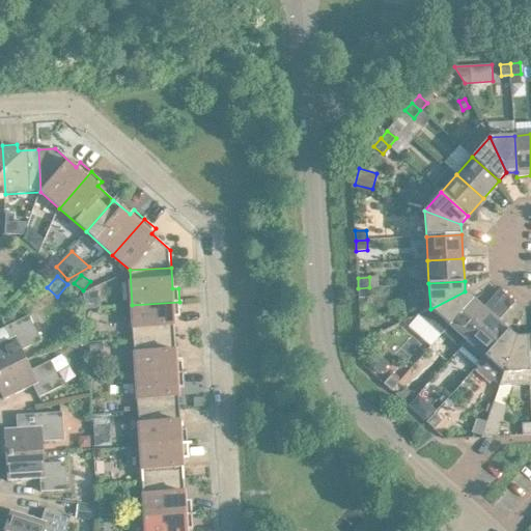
[(369,287),(358,288),(359,298),(370,298),(370,296),(370,288),(369,287)]
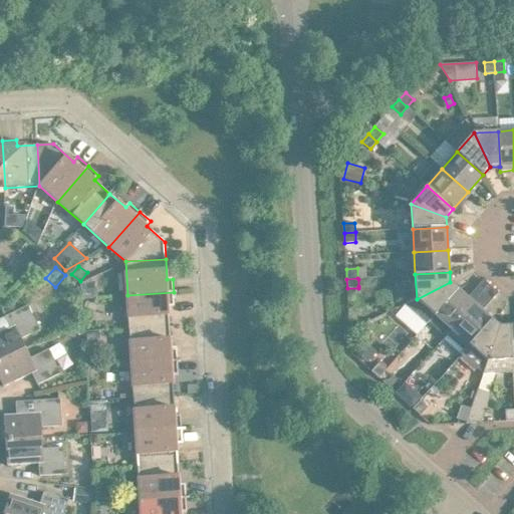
[(446,337),(452,330),(491,286),(484,280),(468,297),(457,288),(428,321),(446,337)]
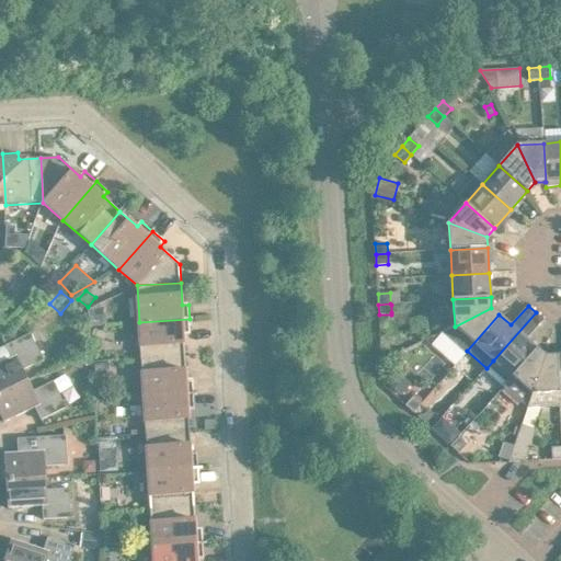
[(465,353),(467,351),(499,315),(491,308),(455,327),(442,332),(465,353)]
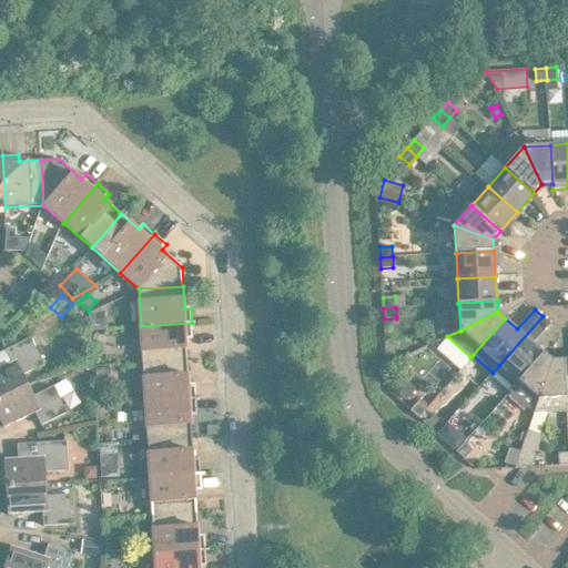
[(499,365),(518,382),(544,353),(533,343),(550,324),(543,316),(499,365)]
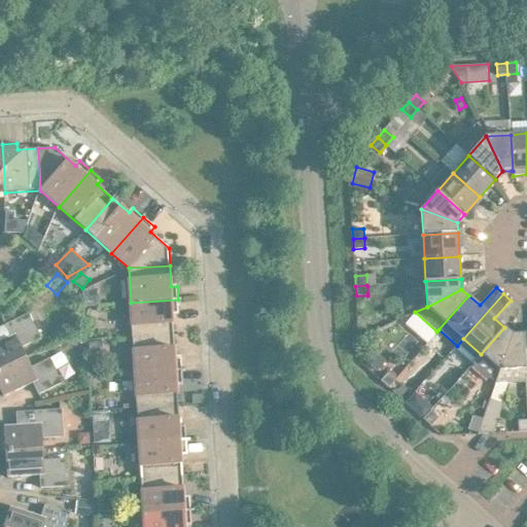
[(131,303),(133,339),(174,336),(173,314),(179,314),(178,300),(131,303)]
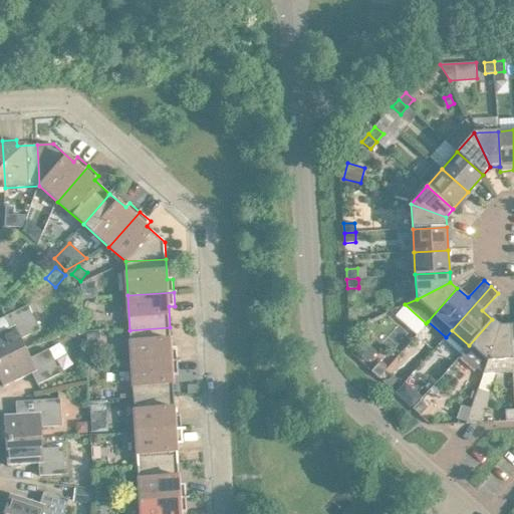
[(0,333),(0,360),(26,349),(21,339),(40,330),(29,306),(17,311),(8,316),(6,317),(11,328),(0,333)]
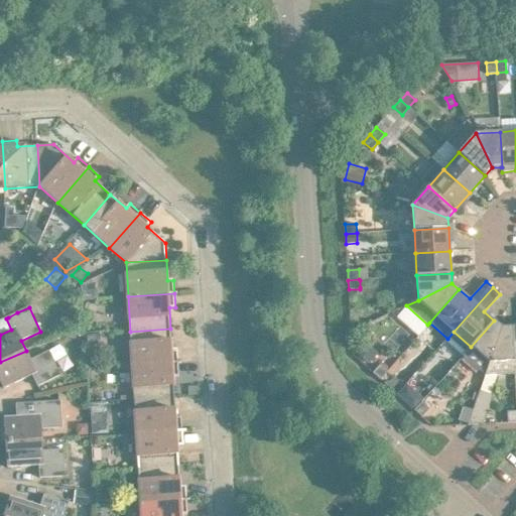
[(15,307),(5,312),(8,317),(17,312),(15,307)]
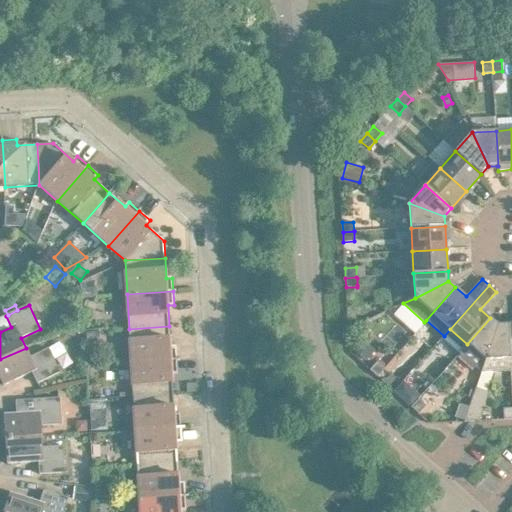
[(459,353),(481,372),(498,325),(490,318),(467,344),(459,353)]
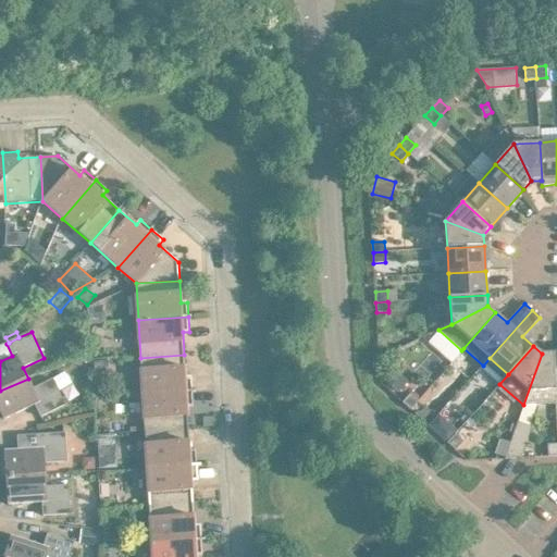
[(542,354),(523,405),(523,406),(556,404),(555,391),(553,353),(542,354)]
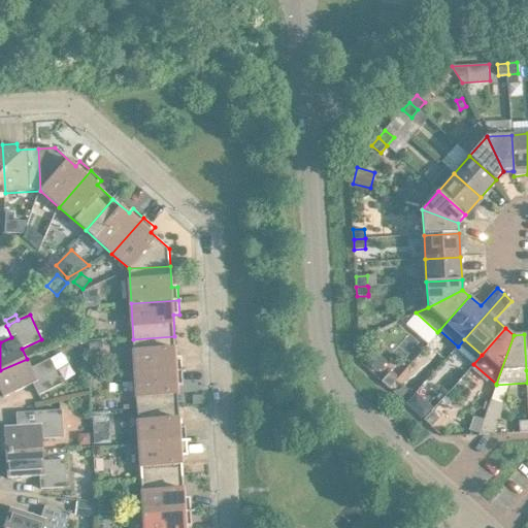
[(133,339),(135,374),(183,371),(182,357),(175,357),(174,336),(133,339)]
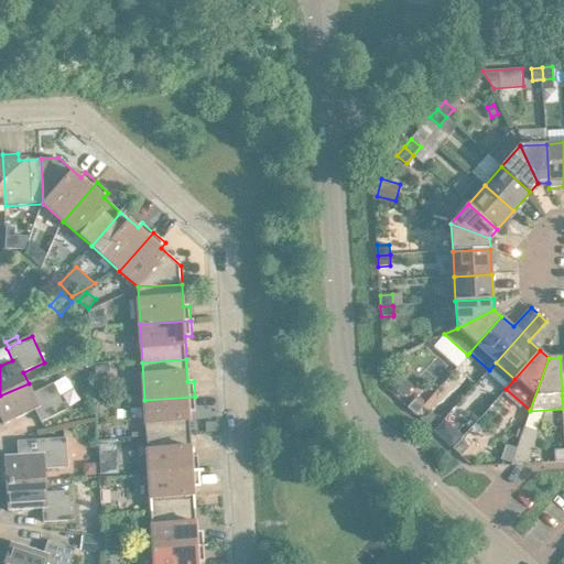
[(110,366),(96,366),(96,382),(110,382),(110,366)]
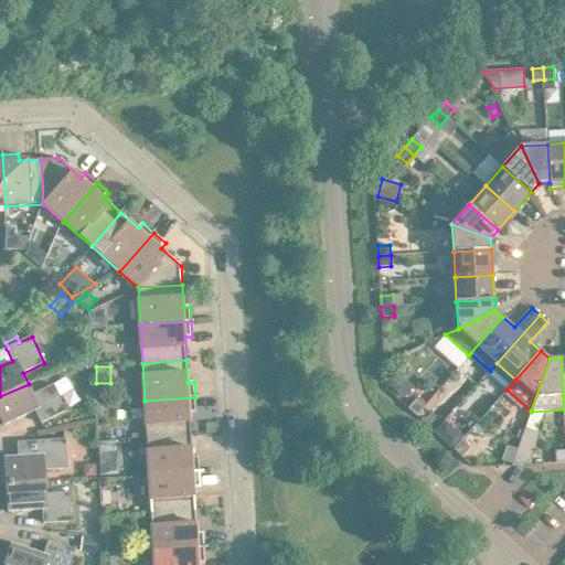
[(401,376),(392,386),(405,398),(415,387),(401,376)]
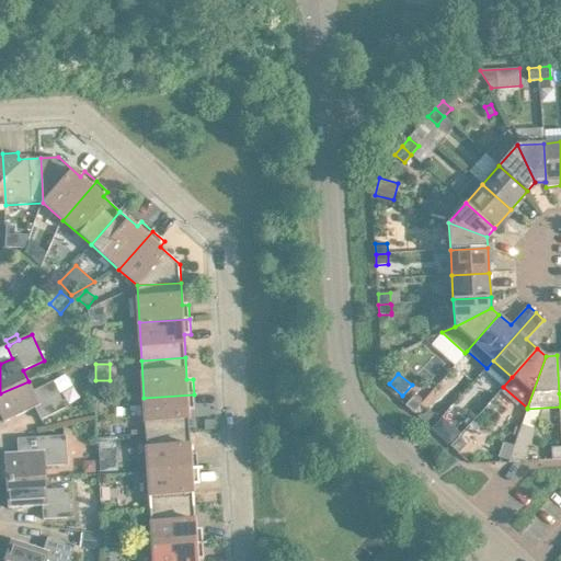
[(29,381),(0,393),(0,412),(4,423),(35,408),(42,420),(67,409),(54,382),(33,392),(29,381)]
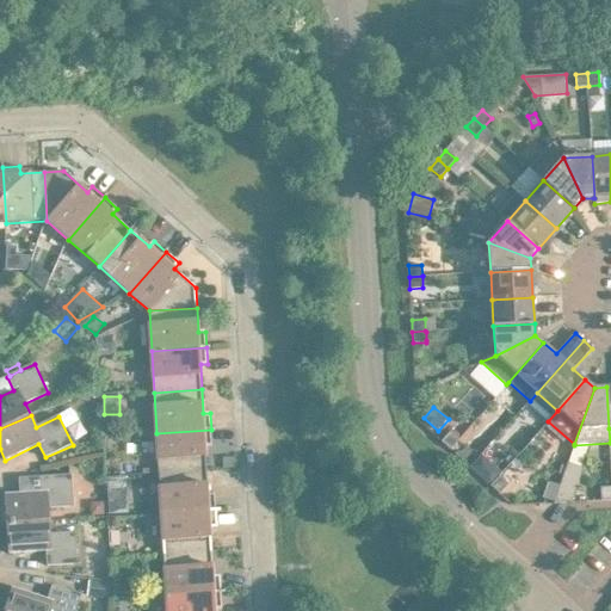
[(156,433),(159,474),(207,470),(205,446),(213,445),(211,430),(156,433)]
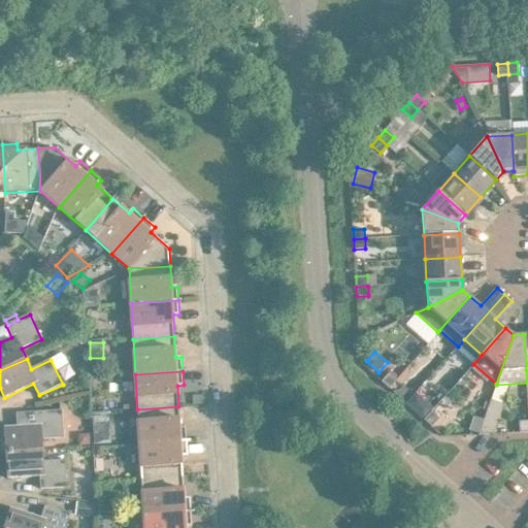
[(382,382),(389,389),(396,380),(389,373),(382,382)]
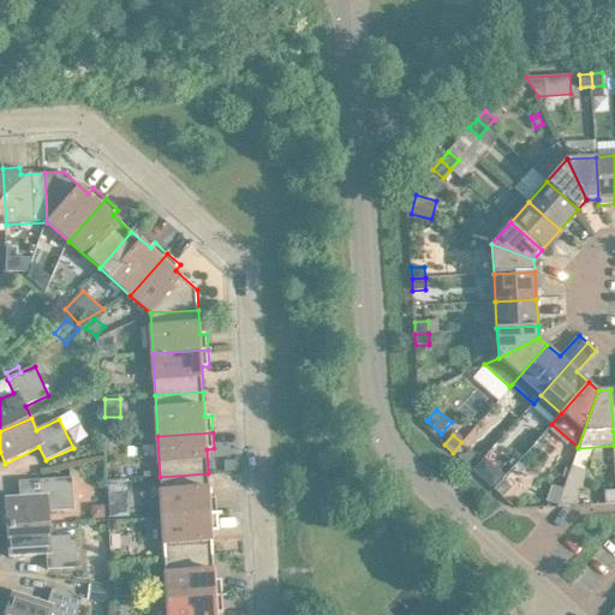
[(574,466),(561,505),(577,503),(587,471),(574,466)]
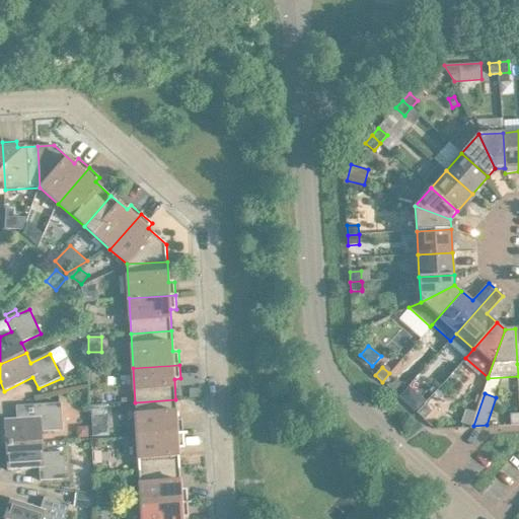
[(475,394),(472,401),(478,404),(482,396),(475,394)]
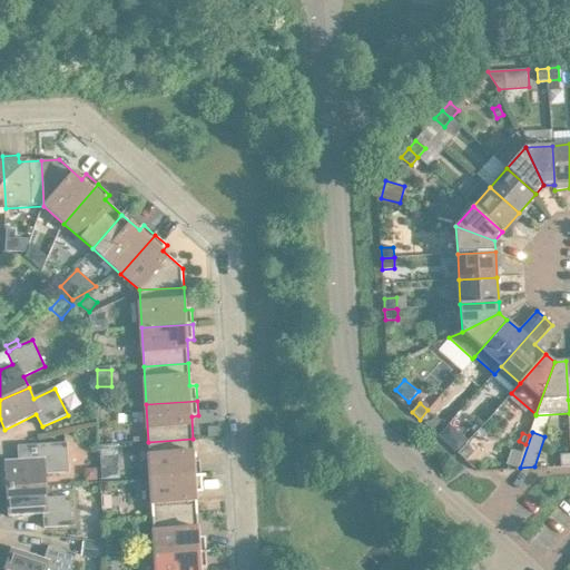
[(461,434),(451,446),(458,453),(465,444),(469,441),(461,434)]
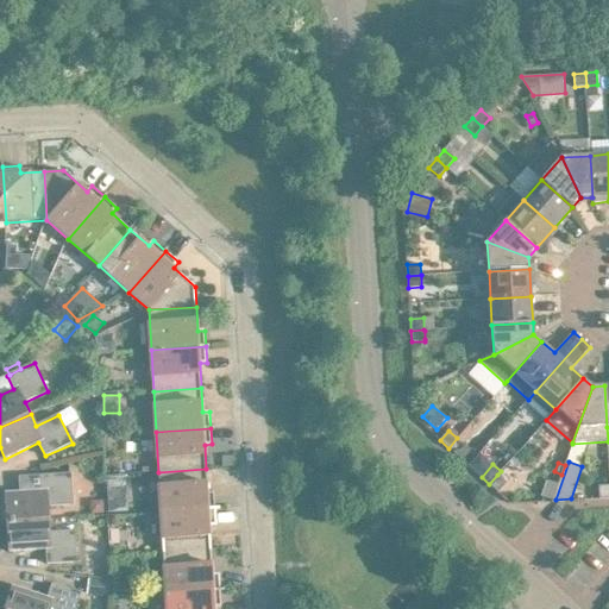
[(158,472),(161,513),(217,509),(215,493),(208,494),(206,469),(158,472)]
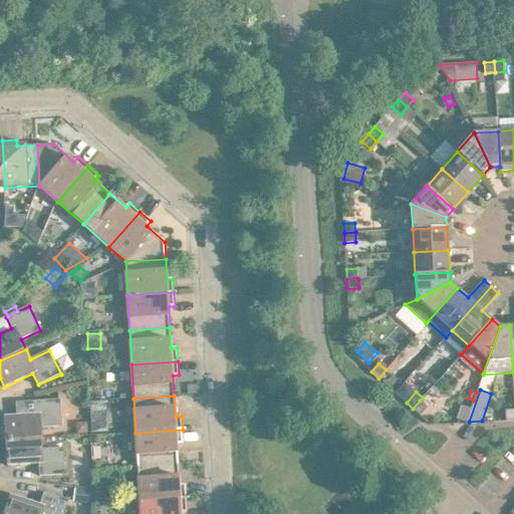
[(5,416),(6,441),(42,439),(42,428),(62,427),(61,400),(35,402),(36,414),(5,416)]
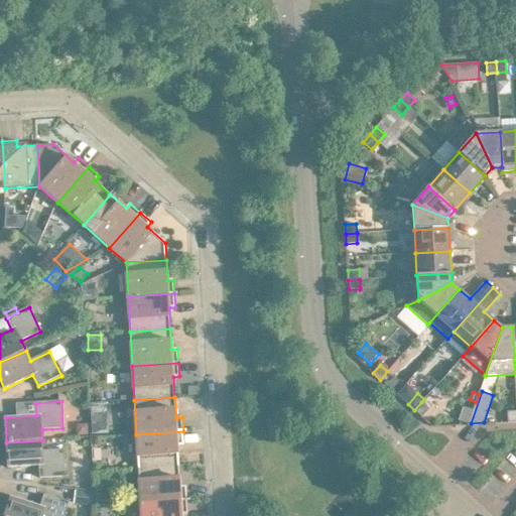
[(414,410),(421,417),(429,408),(421,402),(414,410)]
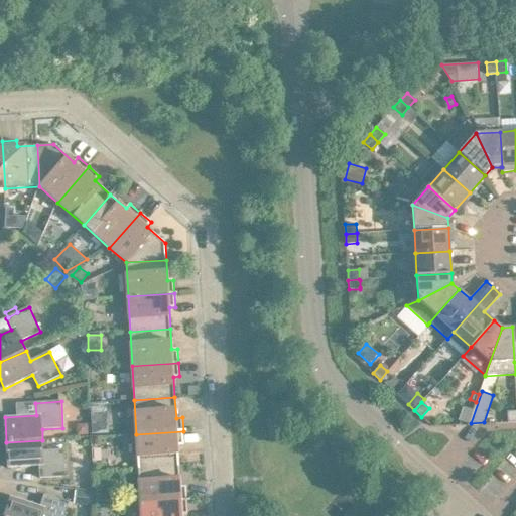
[(429,408),(421,417),(429,423),(439,412),(431,405),(429,408)]
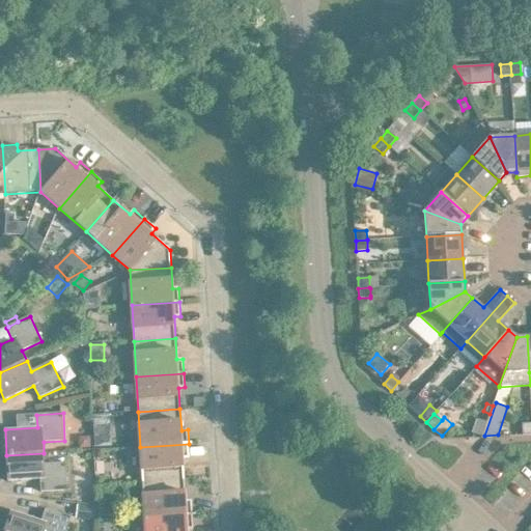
[(477,419),(473,434),(482,437),(487,423),(477,419)]
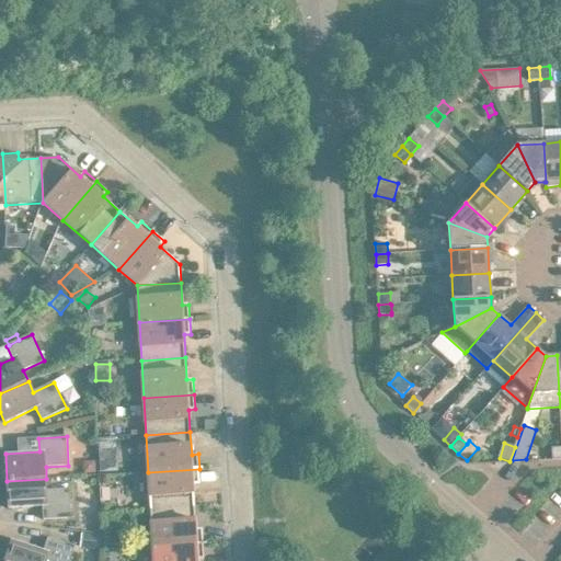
[(560,446),(551,447),(552,459),(560,458),(560,446)]
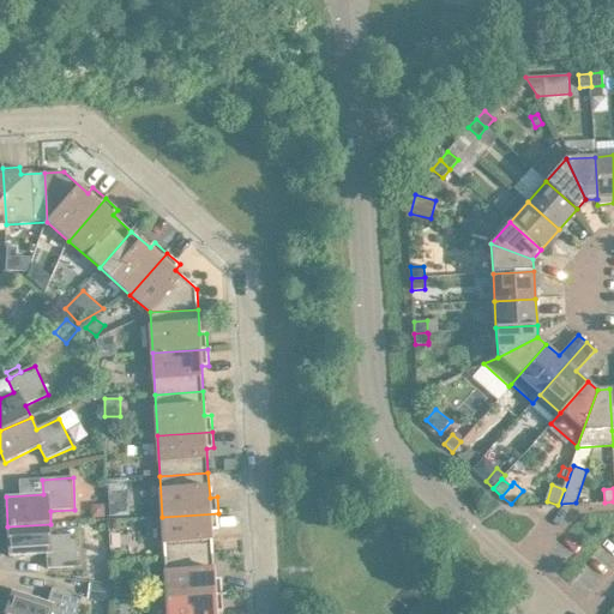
[(104,505),(92,506),(94,518),(106,517),(104,505)]
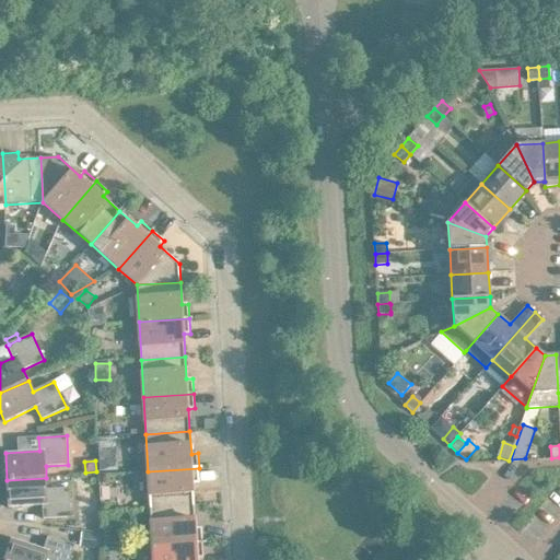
[(148,471),(150,509),(195,506),(193,483),(199,483),(199,468),(148,471)]
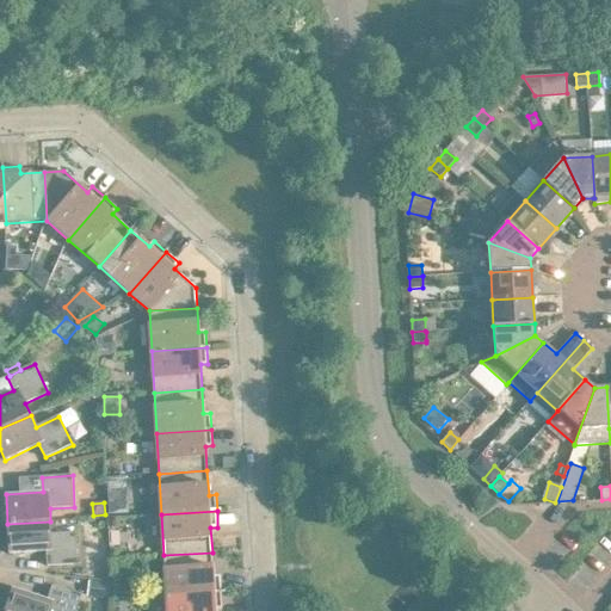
[(50,522),(7,524),(10,554),(47,551),(48,566),(78,565),(75,532),(51,534),(50,522)]
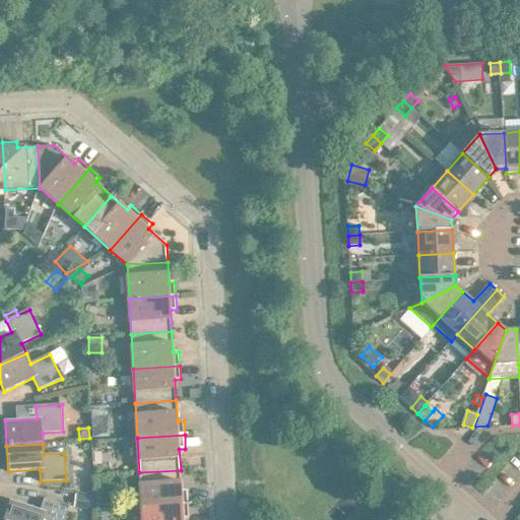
[(139,472),(141,507),(189,504),(188,491),(182,491),(181,470),(139,472)]
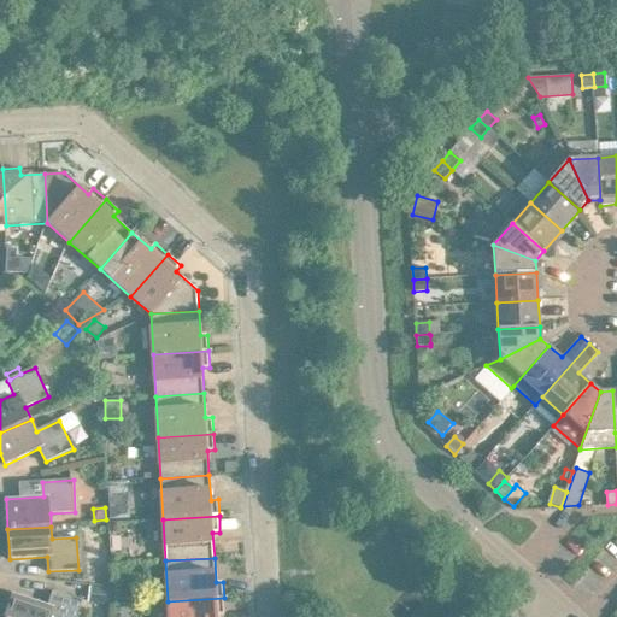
[(90,587),(89,603),(111,604),(112,588),(90,587)]
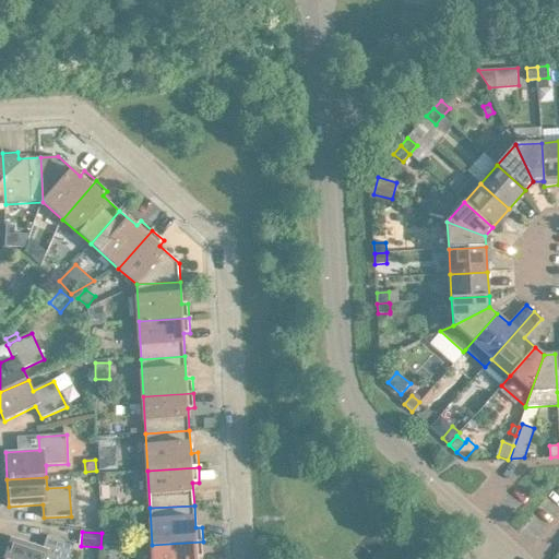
[(12,537),(4,558),(69,558),(74,544),(48,535),(45,548),(12,537)]
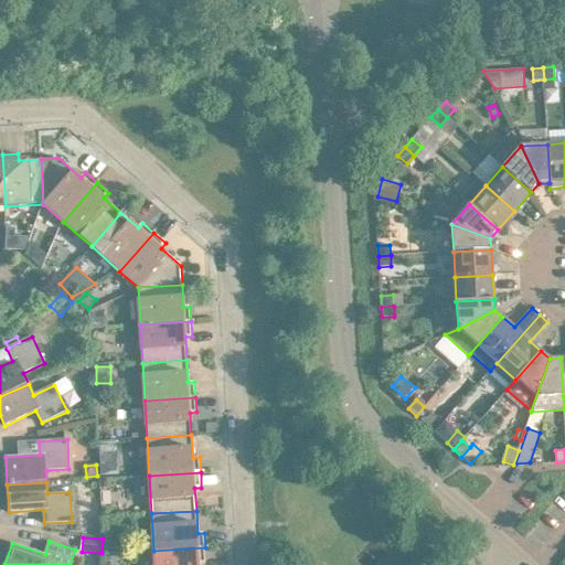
[(153,551),(155,564),(199,564),(200,564),(206,563),(205,547),(153,551)]
